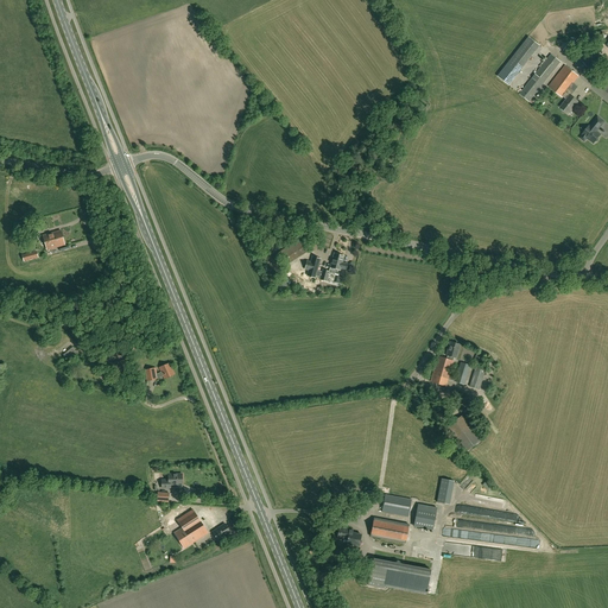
[(575,50),(581,42),(577,39),(575,43),(571,40),(564,50),(571,55),(575,50)]
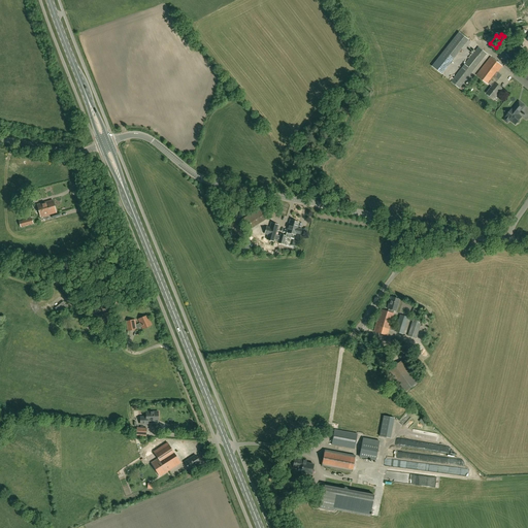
[(527,55),(521,46),(520,43),(506,54),(516,65),(527,55)]
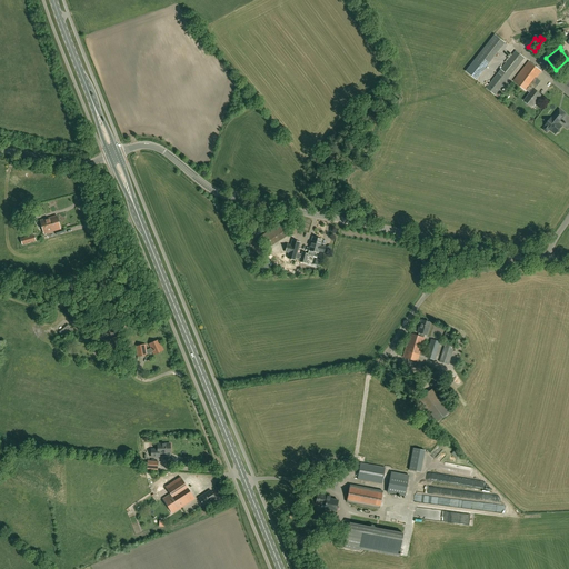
[(495,96),(523,58),(516,51),(486,89),(495,96)]
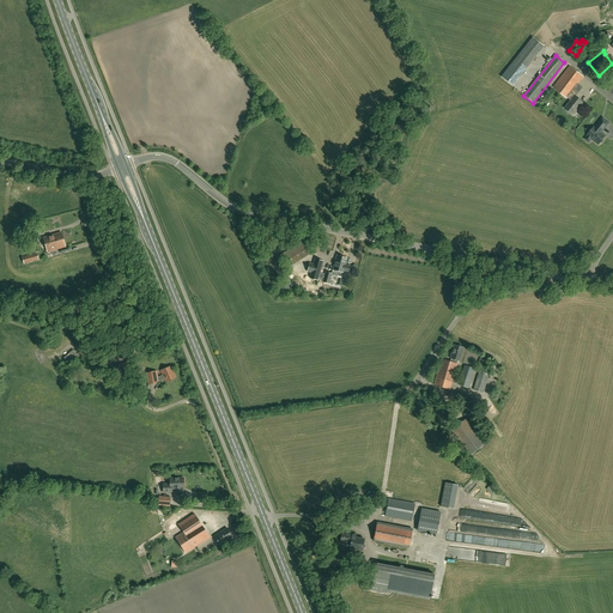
[(522,76),(510,66),(502,78),(513,86),(522,76)]
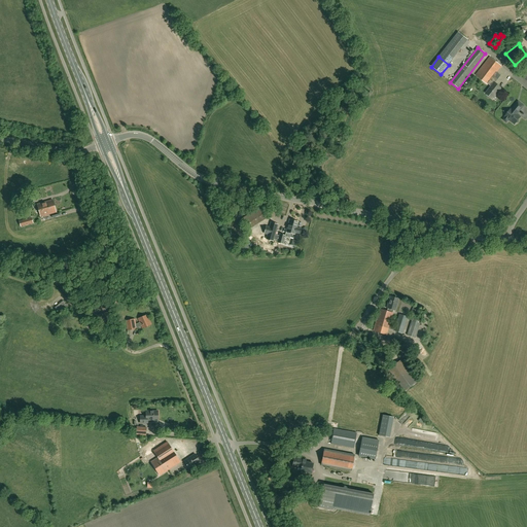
[(492,99),(501,89),(494,83),(497,80),(493,77),(501,66),(490,57),(476,75),(487,84),(488,83),(491,86),(486,94),(492,99)]
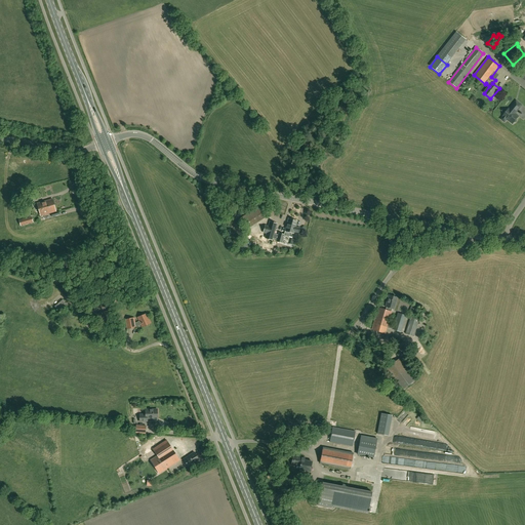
[(500,119),(503,121),(507,119),(513,124),(514,122),(515,122),(517,120),(516,119),(518,117),(515,114),(521,106),(516,102),(510,110),(509,109),(500,119)]
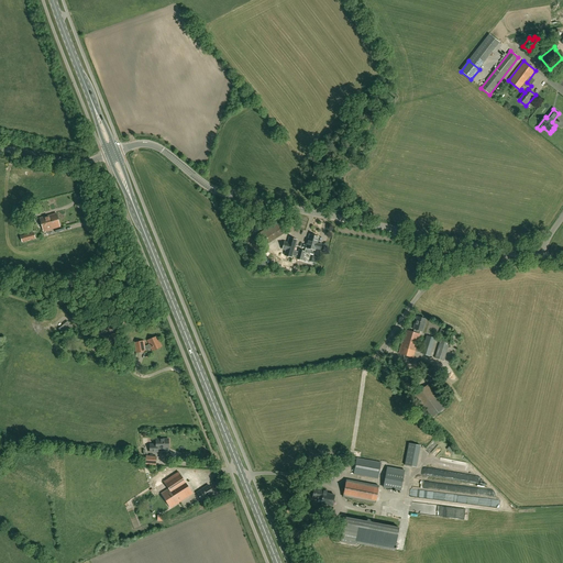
[(44,231),(59,227),(56,213),(40,218),(44,231)]
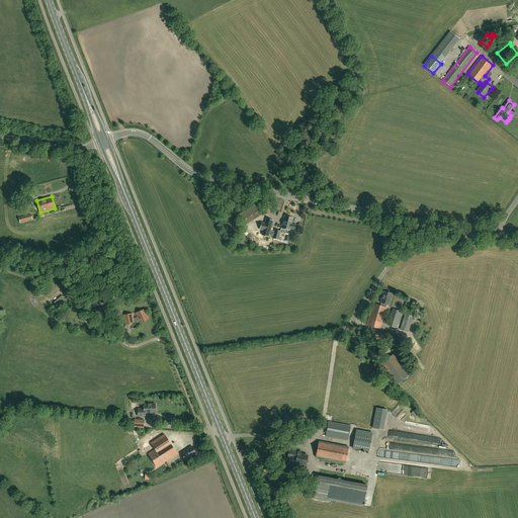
[(237,217),(232,220),(235,225),(240,222),(243,227),(260,216),(254,204),(236,216),(237,217)]
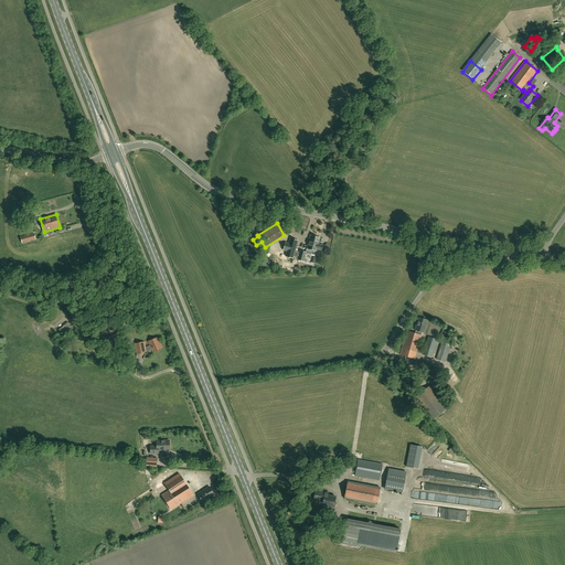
[(34,233),(20,237),(22,243),(35,240),(34,233)]
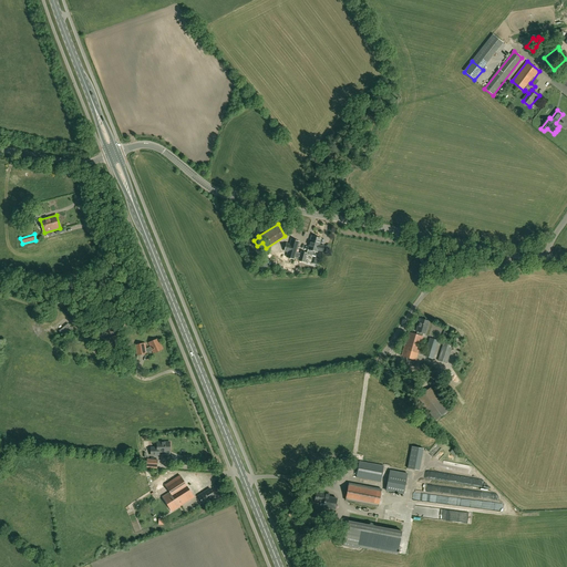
[(308,249),(317,253),(318,250),(322,251),(323,247),(319,245),(320,239),(311,237),(308,249)]
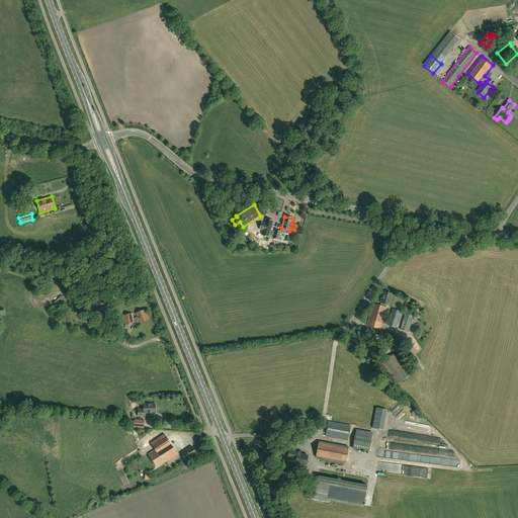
[(262,231),(261,235),(268,237),(269,235),(273,237),(273,238),(278,240),(280,232),(275,231),(275,232),(270,231),(273,221),(265,219),(264,223),(262,223),(260,230),(262,231)]
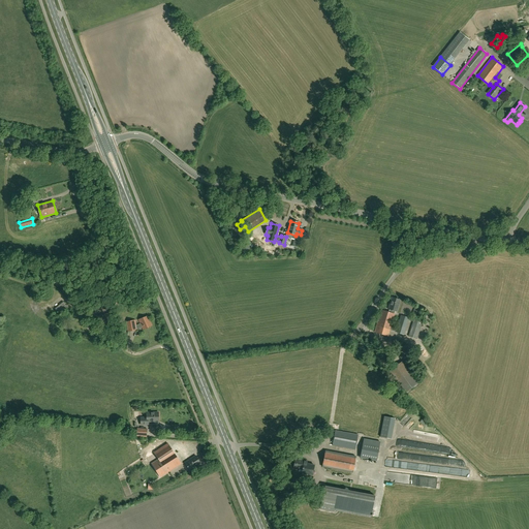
[(404,335),(409,318),(401,315),(397,328),(391,327),(395,314),(394,314),(395,311),(397,311),(400,300),(392,298),(389,309),(392,310),(391,313),(381,310),(375,333),(389,336),(390,330),(396,332),(404,335)]
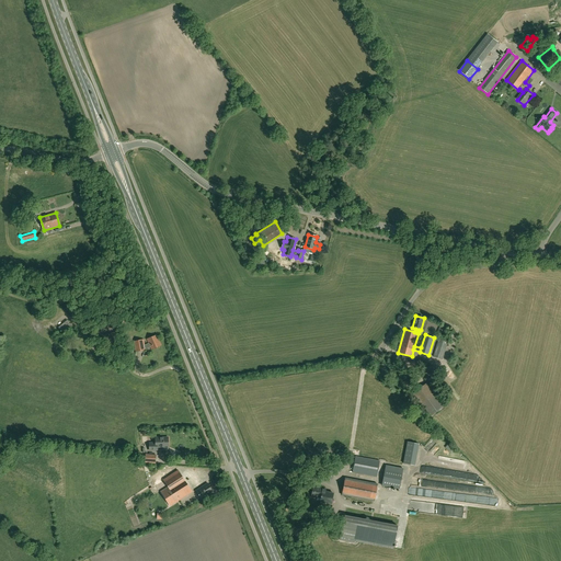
[(152,351),(161,346),(157,335),(147,340),(149,344),(145,346),(144,340),(135,342),(136,352),(146,351),(148,350),(148,348),(150,347),(152,351)]
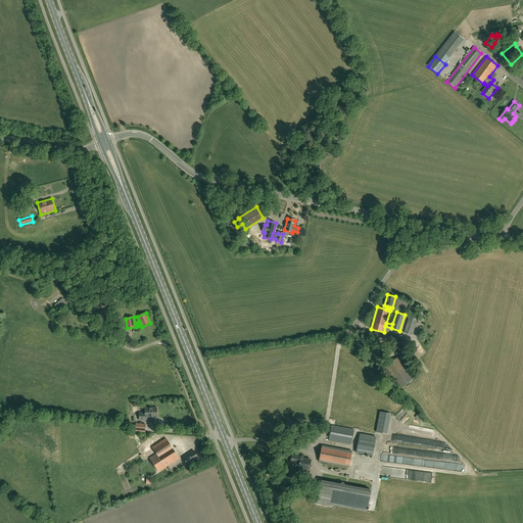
[(412,335),(417,318),(409,316),(403,332),(412,335)]
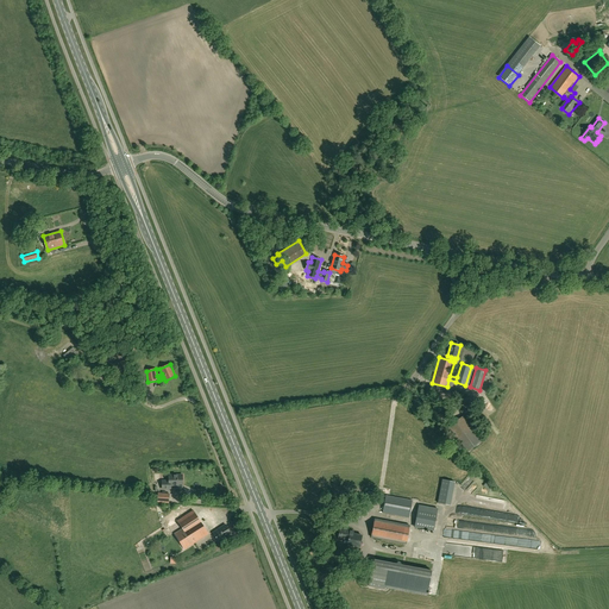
[(468,395),(456,406),(460,410),(468,405),(472,401),(468,395)]
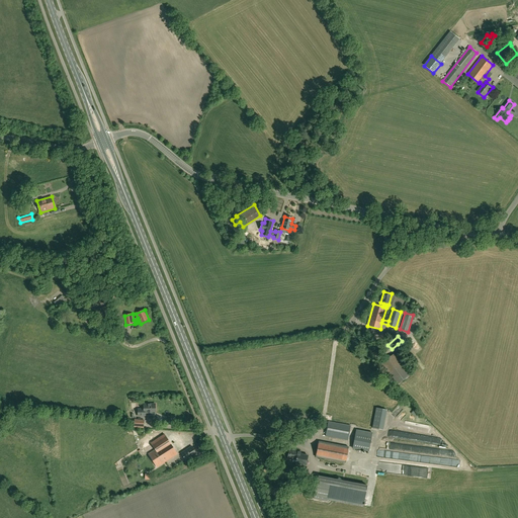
[(420,350),(416,341),(411,343),(415,352),(420,350)]
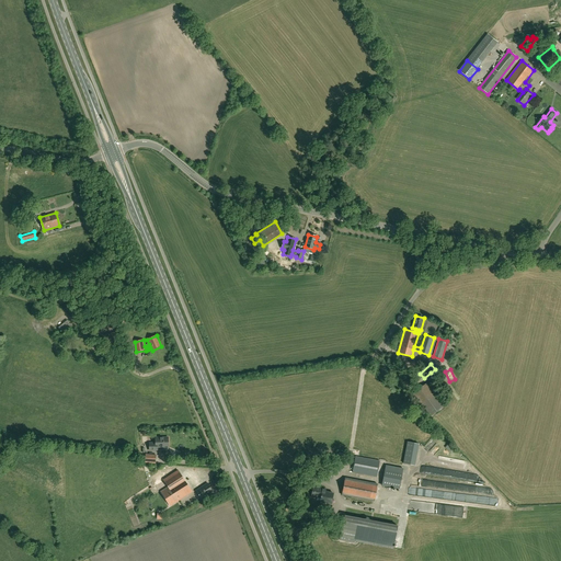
[(163,445),(168,445),(168,437),(156,437),(156,443),(149,443),(149,450),(157,450),(157,447),(163,447),(163,445)]
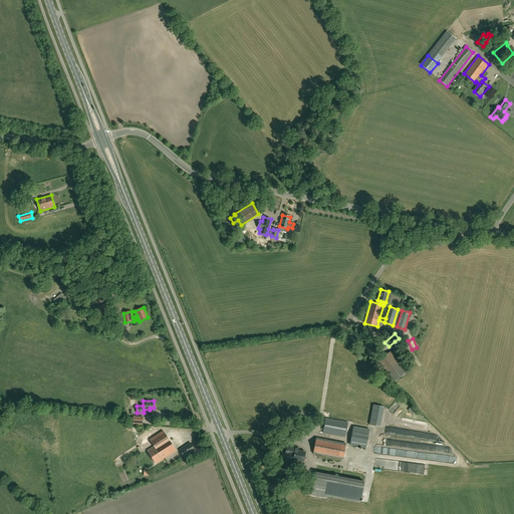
[(383,407),(372,405),(369,425),(380,427),(383,407)]
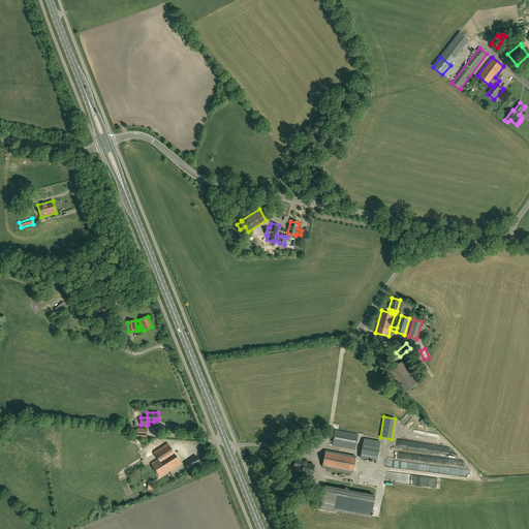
[(147,436),(147,429),(137,428),(137,436),(147,436)]
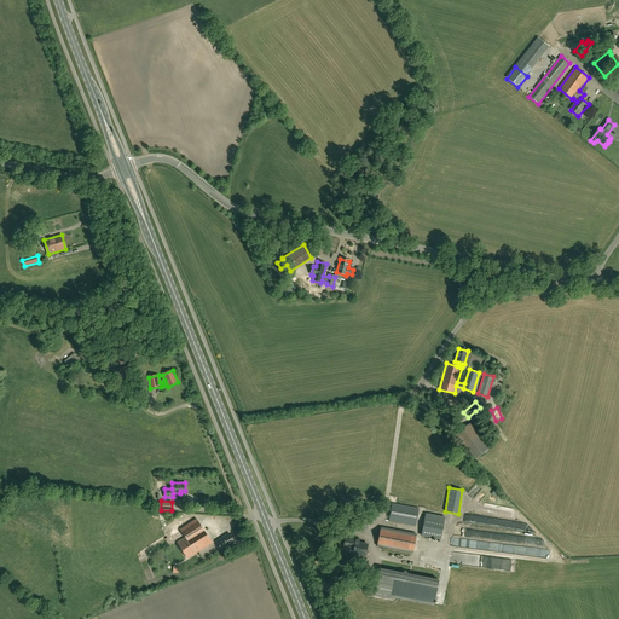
[(415,526),(418,509),(392,504),(388,521),(415,526)]
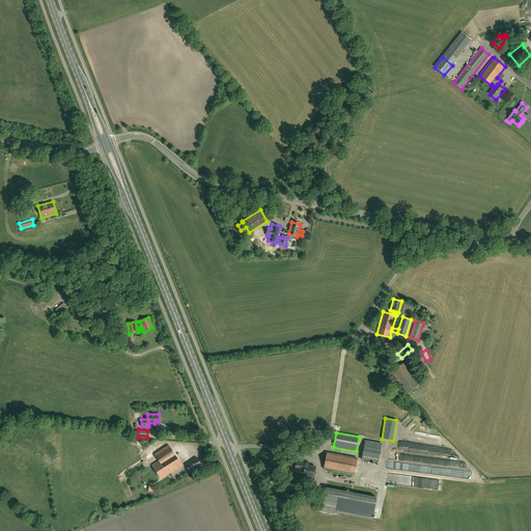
[(424,443),(449,447),(450,443),(445,443),(445,438),(428,435),(427,438),(425,438),(424,443)]
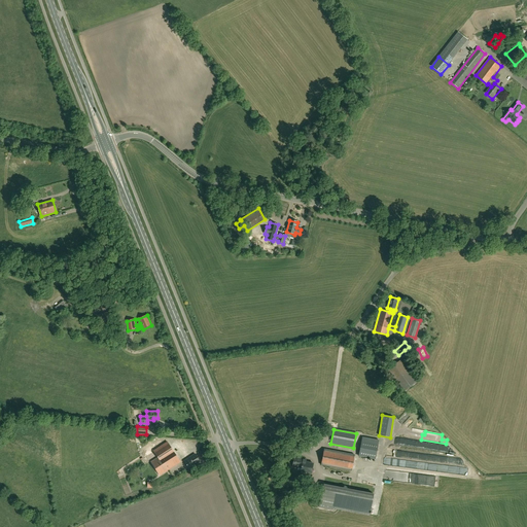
[(375,459),(379,440),(362,437),(358,456),(375,459)]
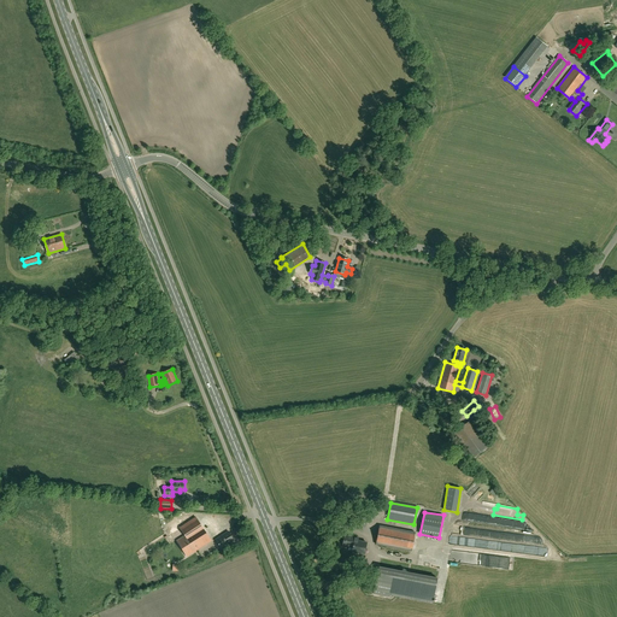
[(365,527),(368,515),(358,513),(357,526),(365,527)]
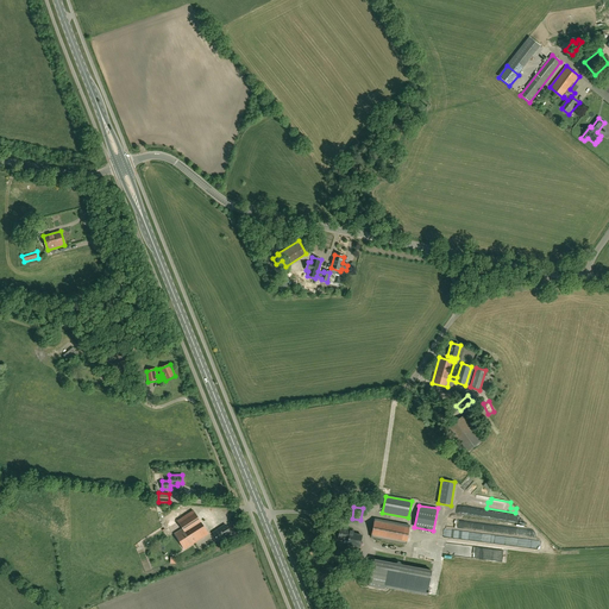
[(184,550),(208,533),(193,510),(177,521),(182,528),(175,533),(184,550)]
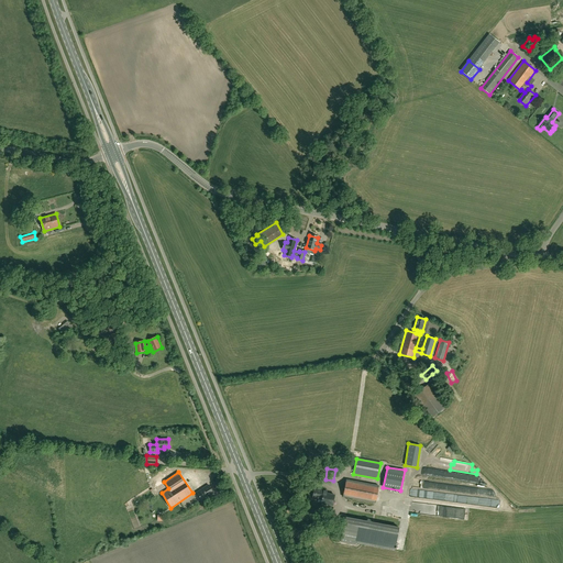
[(375,503),(378,486),(346,479),(343,497),(375,503)]
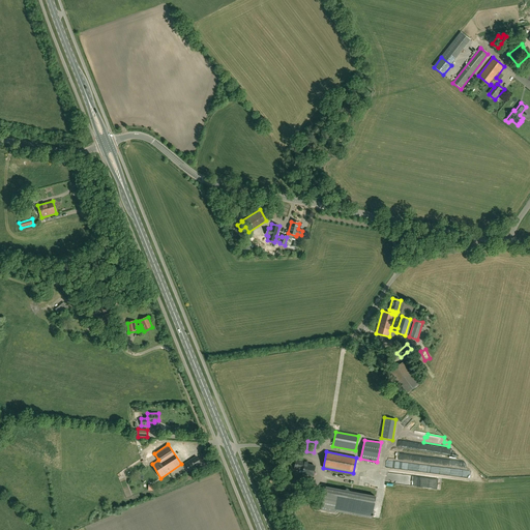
[(190,471),(201,464),(196,457),(185,464),(190,471)]
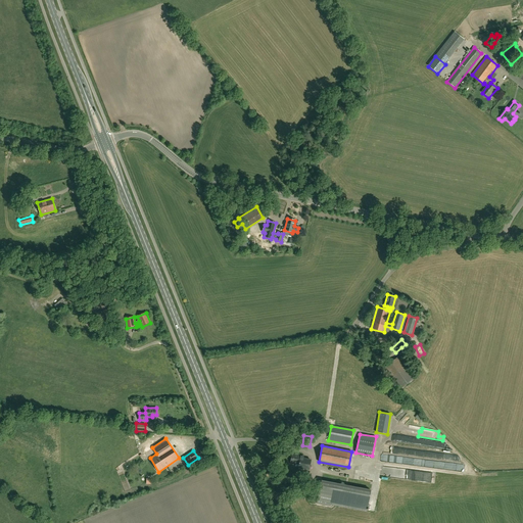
[(301,468),(303,459),(303,456),(292,454),(290,463),(296,464),(295,466),(298,467),(298,468),(301,468)]
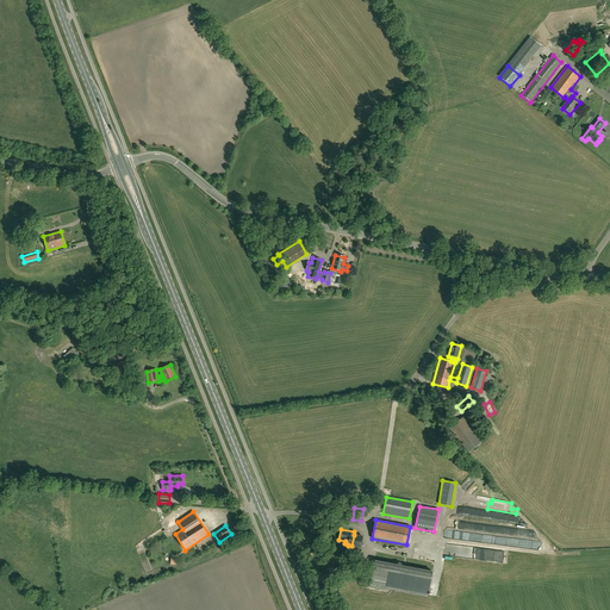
[(354,535),(352,546),(360,547),(362,536),(354,535)]
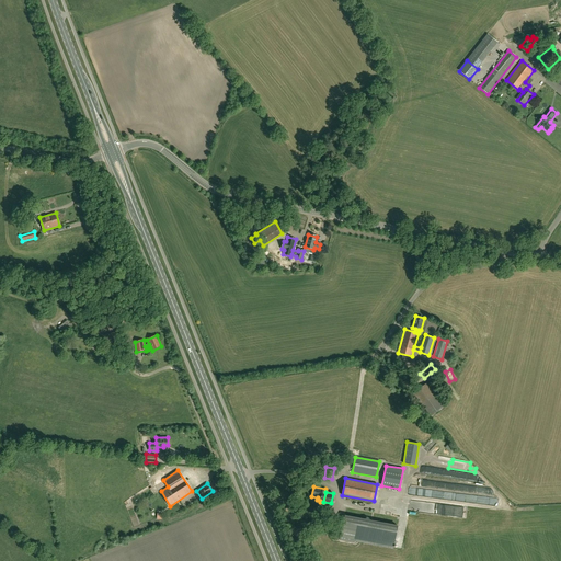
[(464,503),(488,505),(488,499),(464,496),(464,503)]
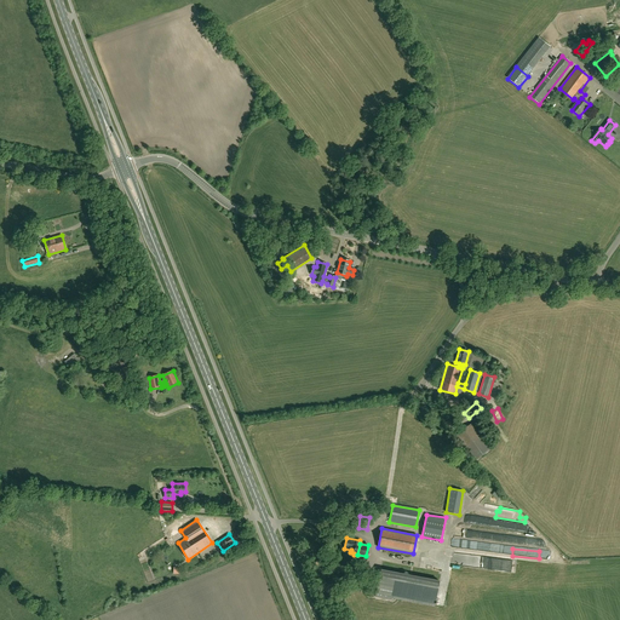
[(391,600),(392,597),(435,606),(438,581),(380,569),(375,597),(391,600)]
